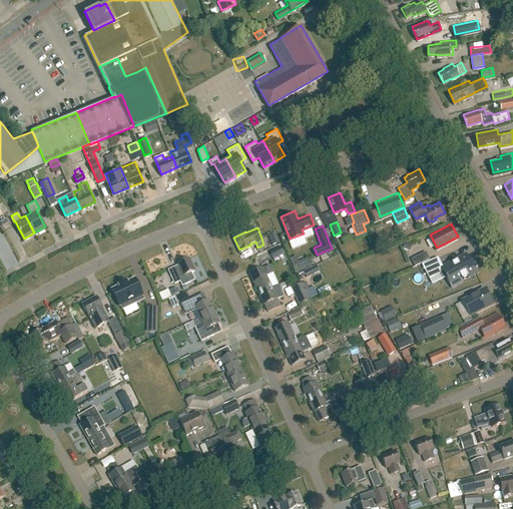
[(273,256),(284,250),(280,243),(270,248),(273,256)]
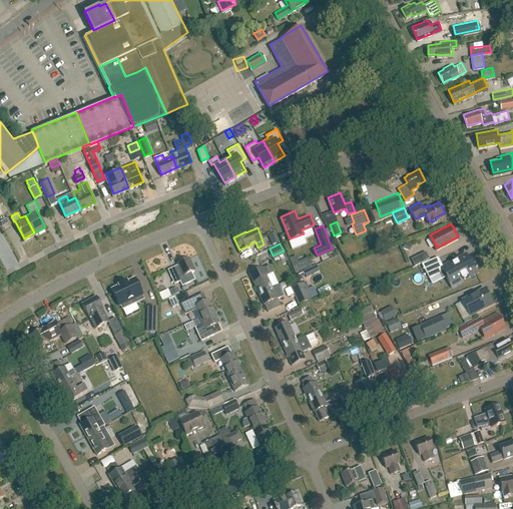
[(415,264),(429,256),(425,248),(411,256),(415,264)]
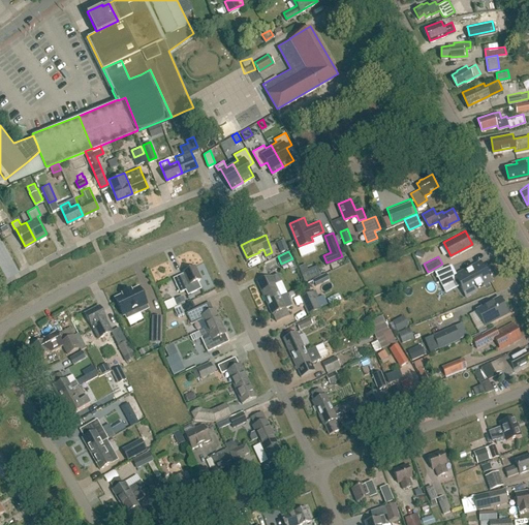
[(491,278),(480,259),(457,272),(452,263),(434,270),(442,285),(457,277),(463,289),(474,283),(476,286),(491,278)]
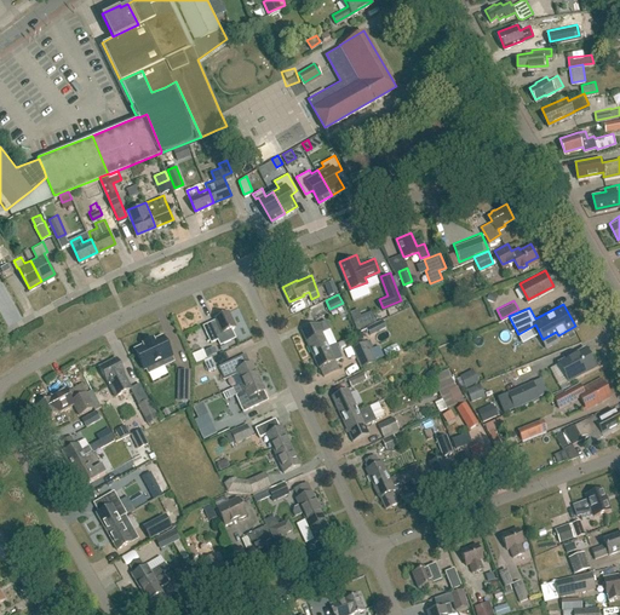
[(359,306),(350,310),(357,327),(377,320),(373,308),(361,312),(359,306)]
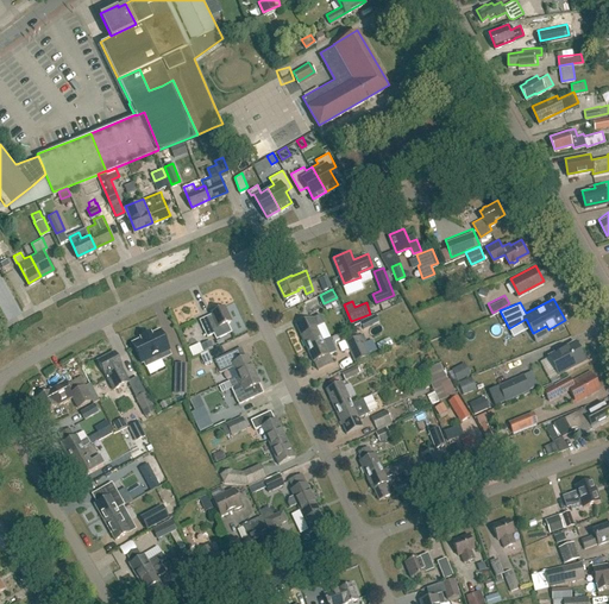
[(207,333),(214,331),(213,327),(232,318),(225,303),(211,309),(212,312),(199,316),(207,333)]
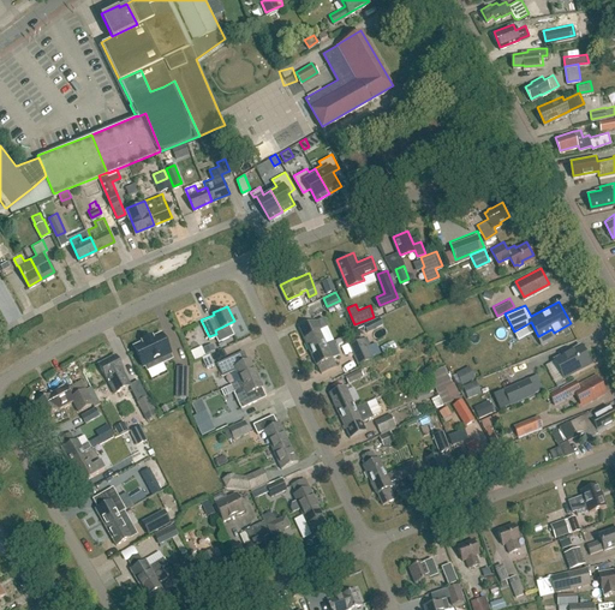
[(175,322),(184,340),(203,330),(196,312),(175,322)]
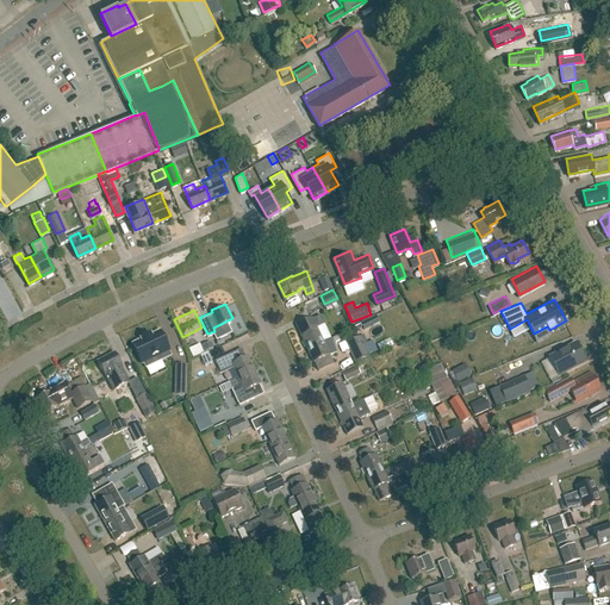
[(300,331),(307,345),(323,338),(312,316),(297,323),(300,331)]
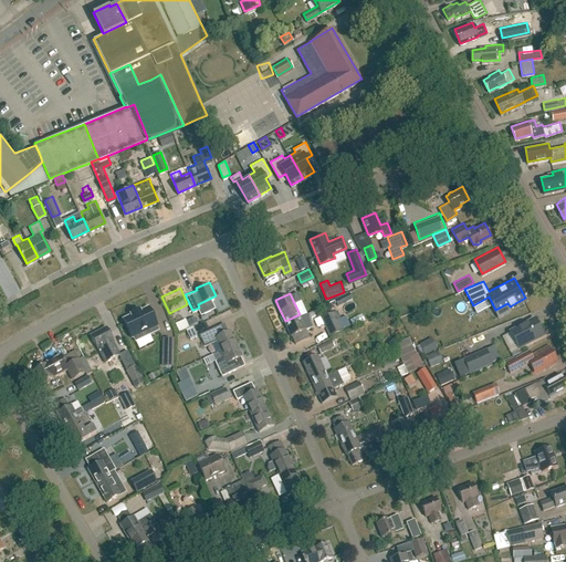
[(133,312),(134,313),(125,318),(134,335),(136,334),(137,339),(152,332),(149,329),(159,324),(150,305),(142,310),(142,309),(133,312)]
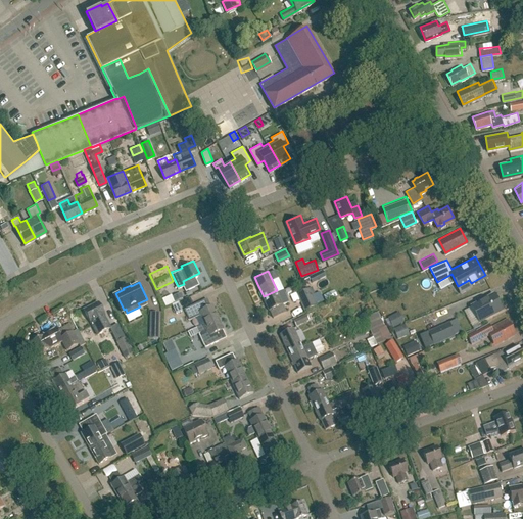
[(320,288),(322,293),(332,288),(330,283),(320,288)]
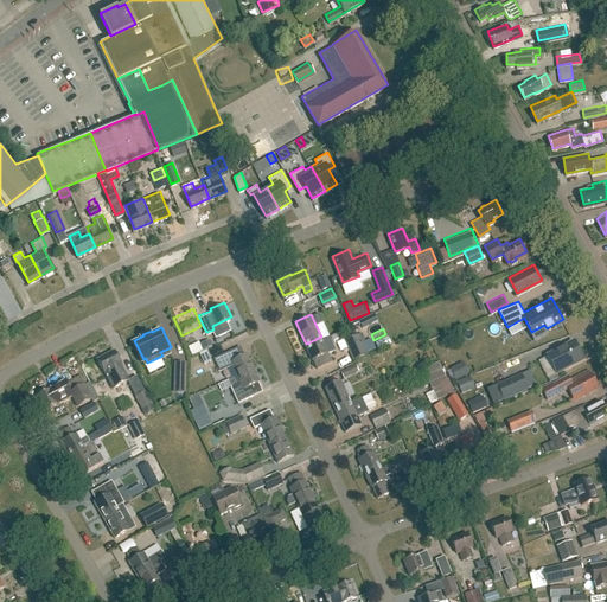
[(353,357),(368,351),(358,331),(344,337),(353,357)]
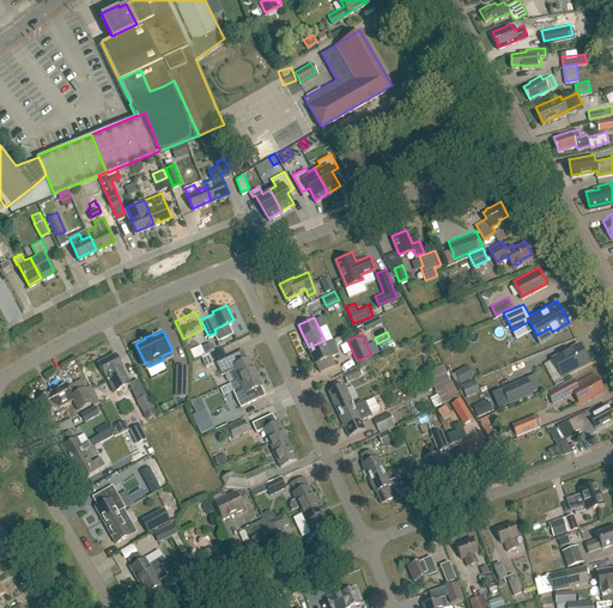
[(188,351),(200,346),(196,336),(184,341),(188,351)]
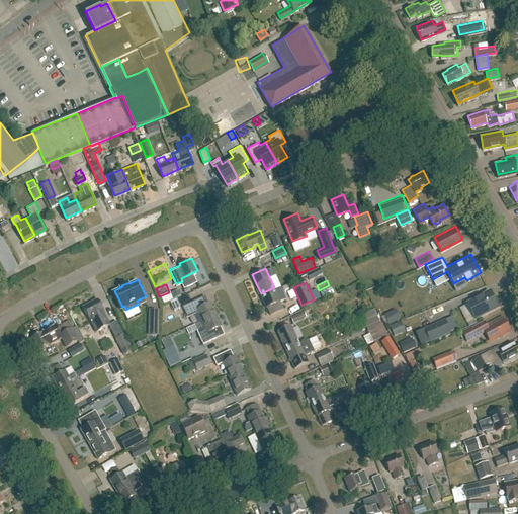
[(280,284),(274,287),(261,293),(266,306),(267,305),(271,313),(283,307),(280,298),(286,296),(280,284)]
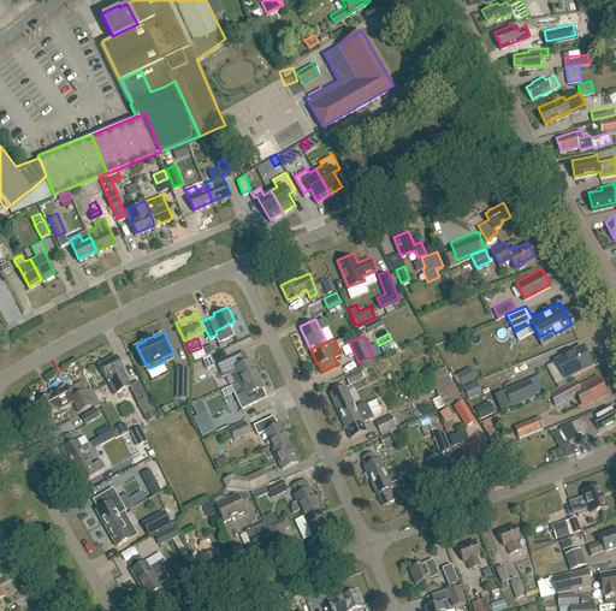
[(537,339),(510,345),(511,354),(538,348),(537,339)]
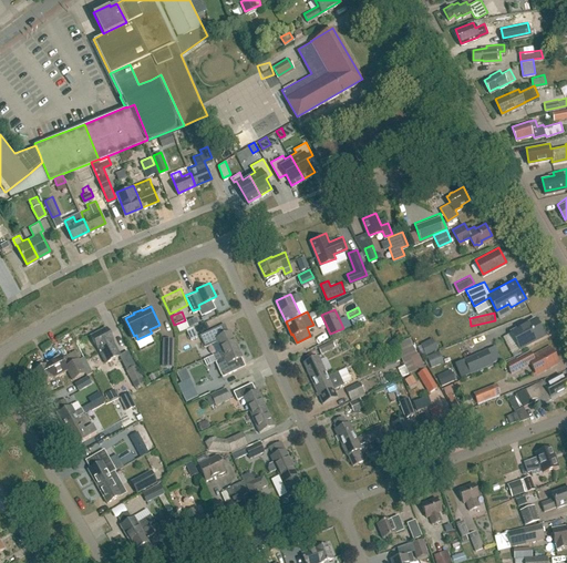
[(519,346),(544,333),(535,317),(511,330),(519,346)]
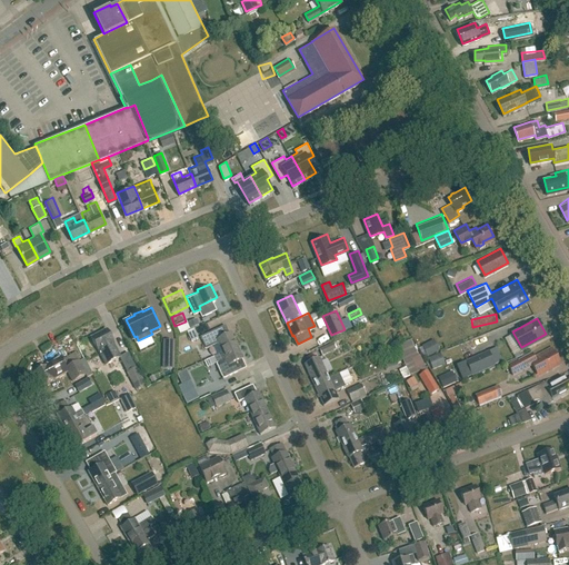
[(222,349),(237,343),(231,329),(229,330),(225,323),(201,334),(207,346),(218,340),(222,349)]
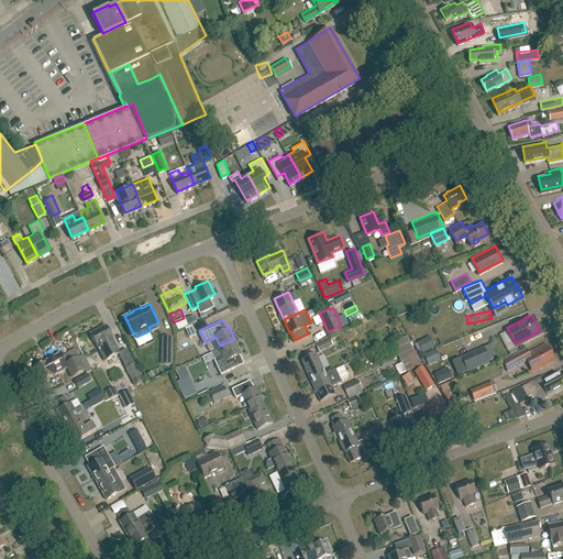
[(405,324),(408,329),(416,325),(412,319),(405,324)]
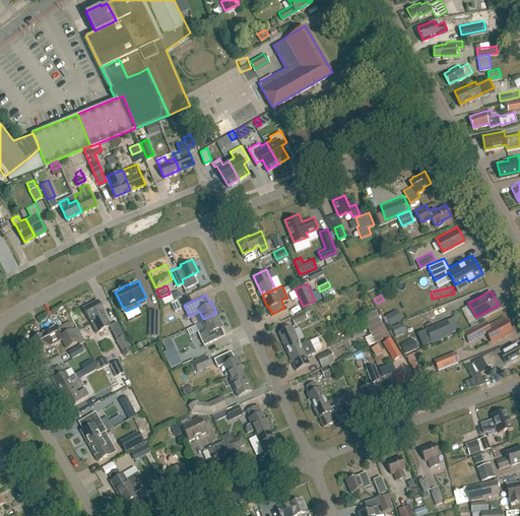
[(171,301),(175,309),(181,306),(177,298),(171,301)]
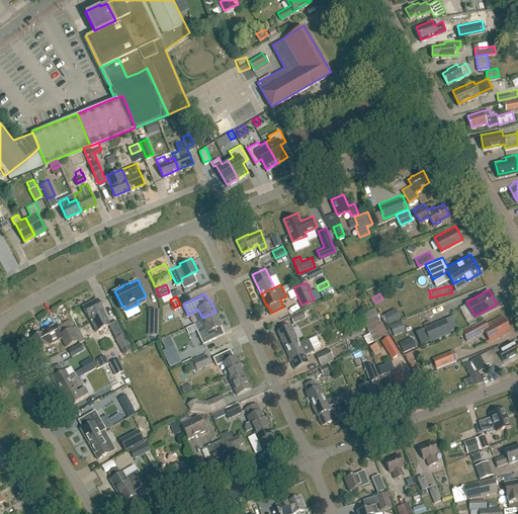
[(110,323),(103,310),(97,297),(83,305),(90,317),(96,329),(110,323)]
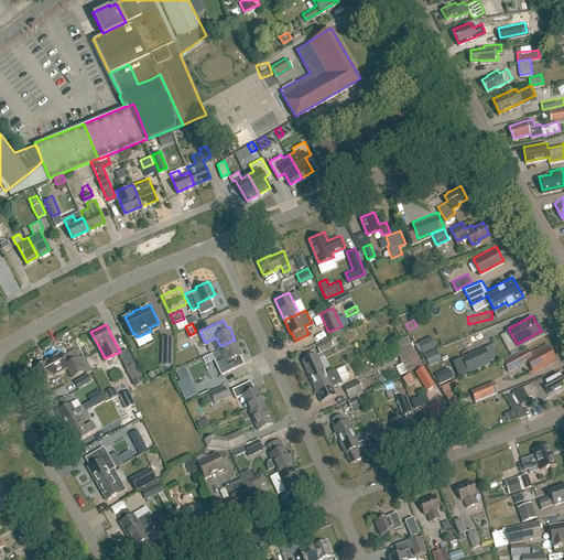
[(496,330),(505,345),(513,341),(503,325),(496,330)]
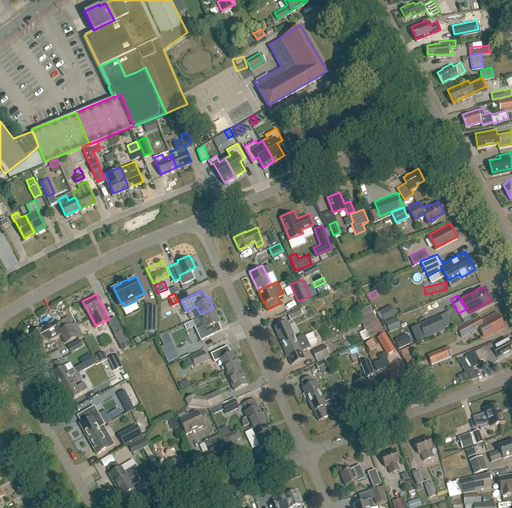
[(156,305),(148,304),(148,318),(156,319),(156,305)]
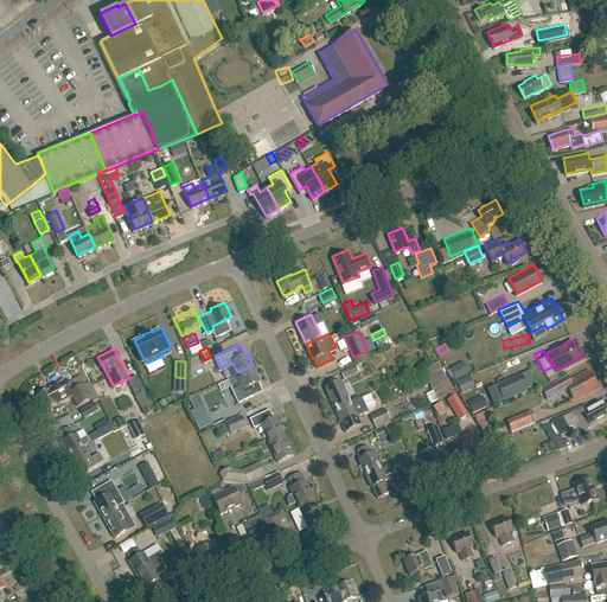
[(344,375),(358,367),(356,360),(340,367),(344,375)]
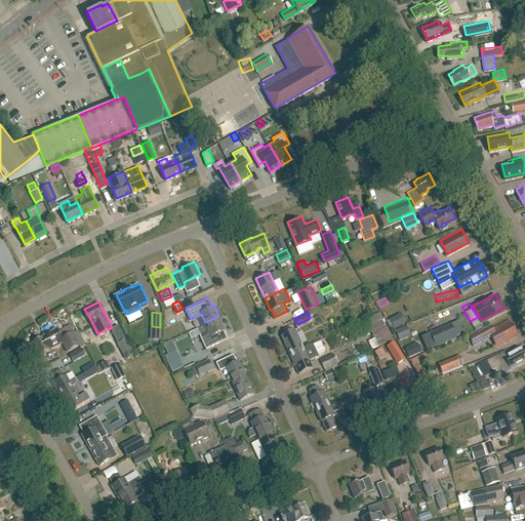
[(205,322),(198,325),(201,331),(199,332),(206,347),(227,336),(224,328),(225,328),(218,316),(205,322)]
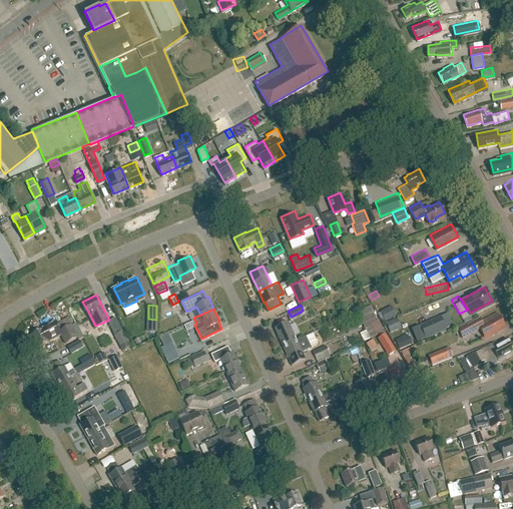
[(505,325),(497,310),(481,319),(479,316),(466,323),(466,322),(458,326),(462,335),(480,326),(485,336),(505,325)]
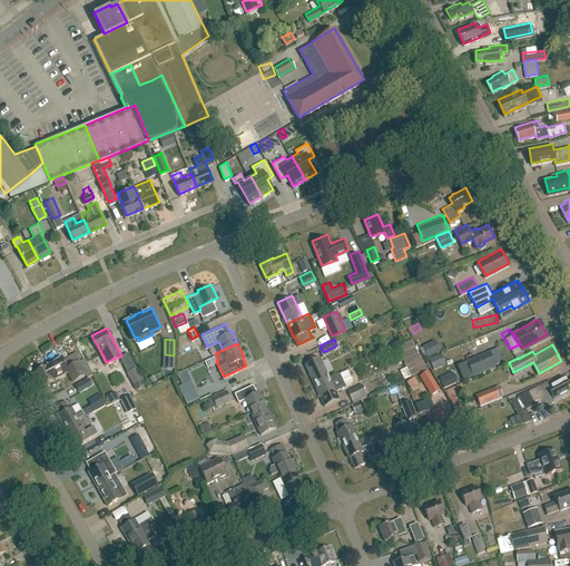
[(472,372),(495,362),(489,348),(465,359),(472,372)]
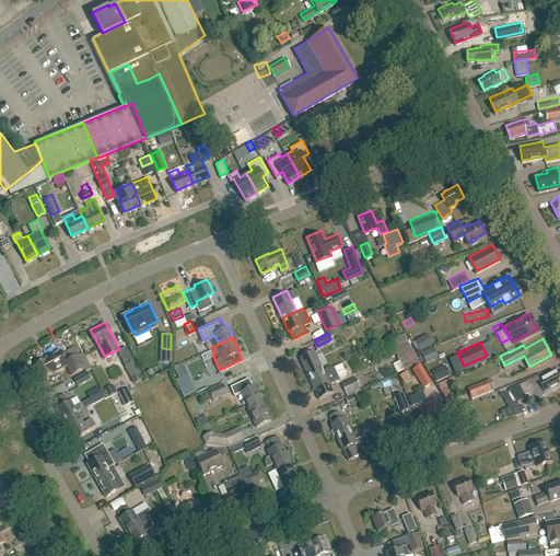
[(409,343),(399,346),(404,357),(413,354),(409,343)]
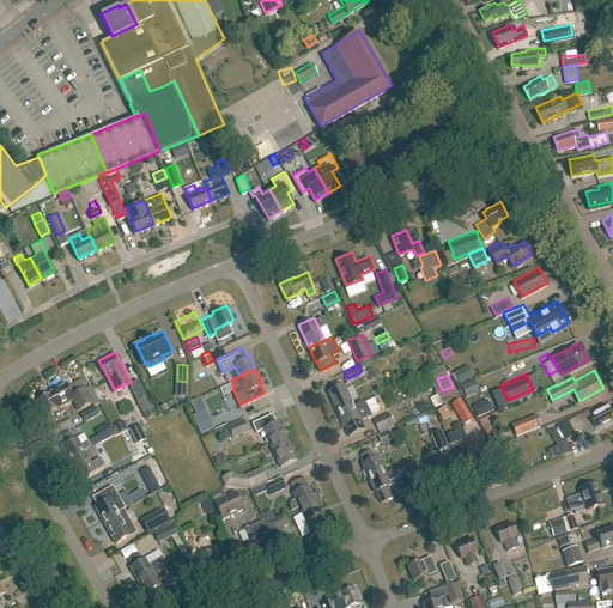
[(156,412),(146,394),(147,393),(139,378),(129,384),(146,417),(156,412)]
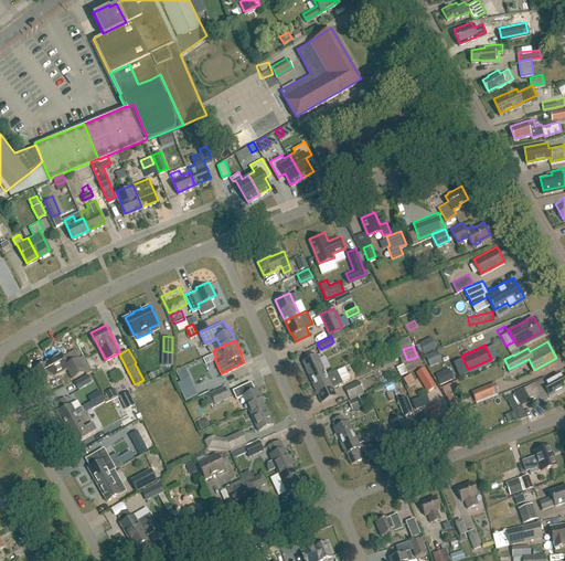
[(425,352),(429,363),(437,360),(433,350),(425,352)]
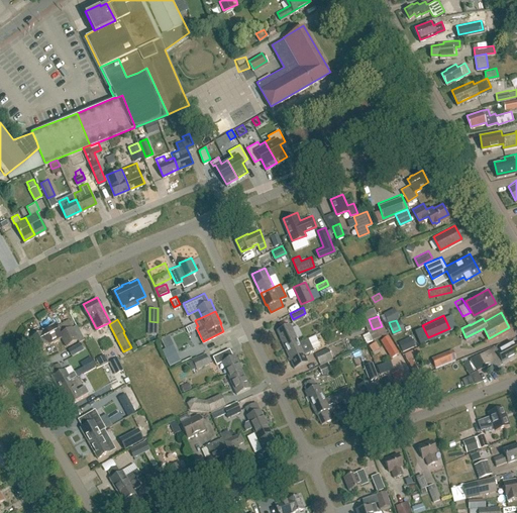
[(71,325),(59,331),(60,331),(66,344),(78,338),(79,339),(84,337),(77,322),(72,324),(71,325)]
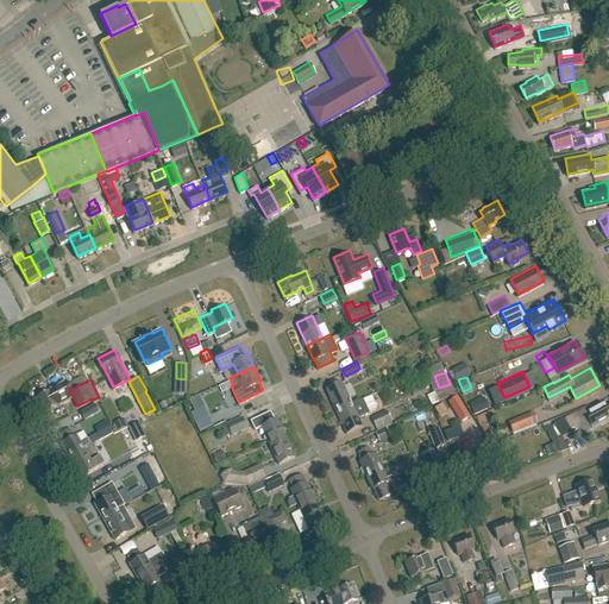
[(337,408),(352,401),(341,379),(326,387),(337,408)]
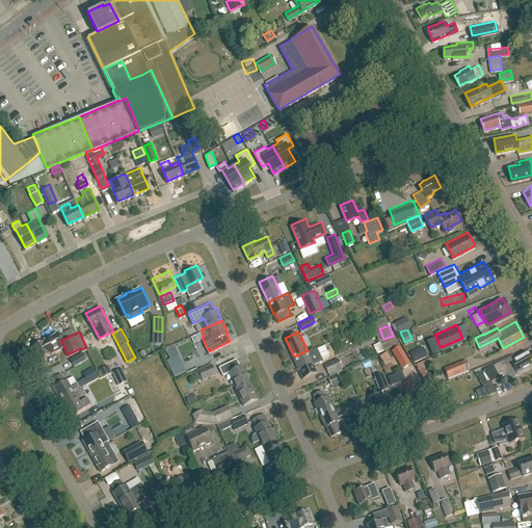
[(62,345),(56,334),(55,333),(44,338),(31,345),(38,359),(51,351),(62,345)]
